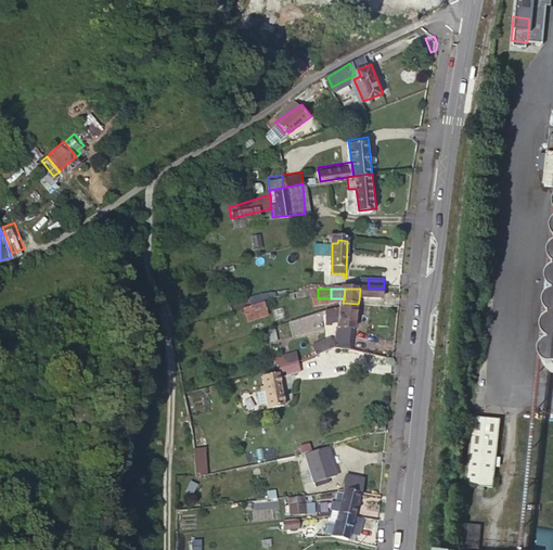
[(369,289),(360,289),(359,301),(369,301),(369,289)]
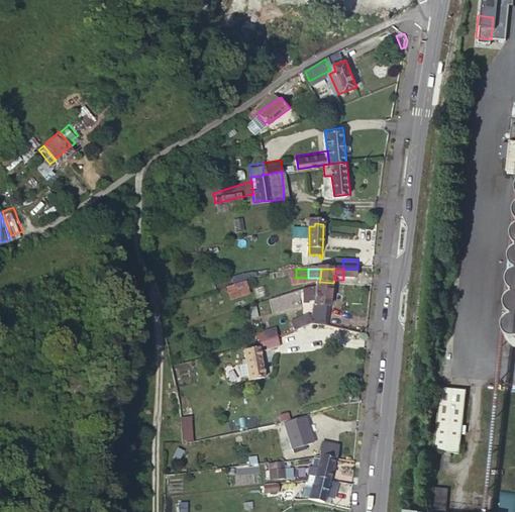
[(343,280),(357,281),(357,269),(343,269),(343,280)]
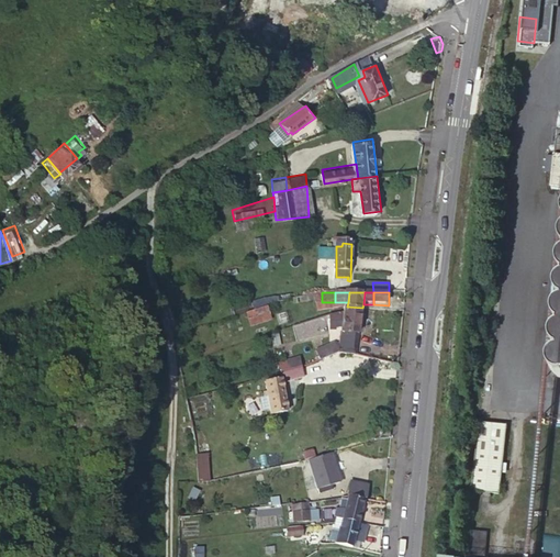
[(253,310),(257,323),(277,316),(272,303),(259,308),(253,310)]
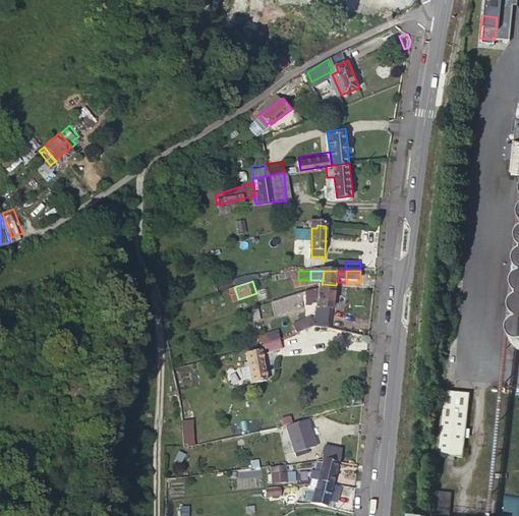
[(316,318),(315,327),(330,330),(336,285),(322,284),(321,290),(320,297),(316,318)]
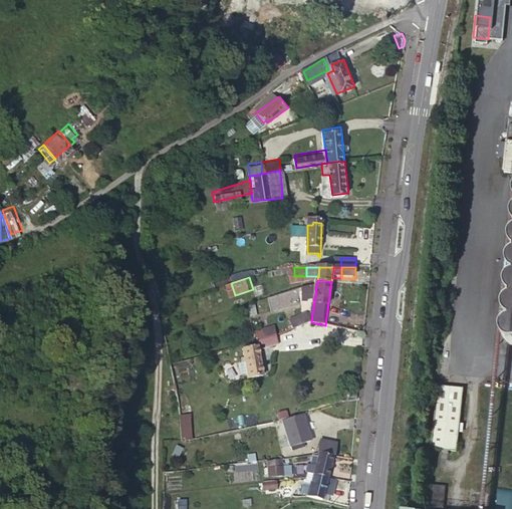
[(316,286),(307,288),(308,294),(315,293),(316,286)]
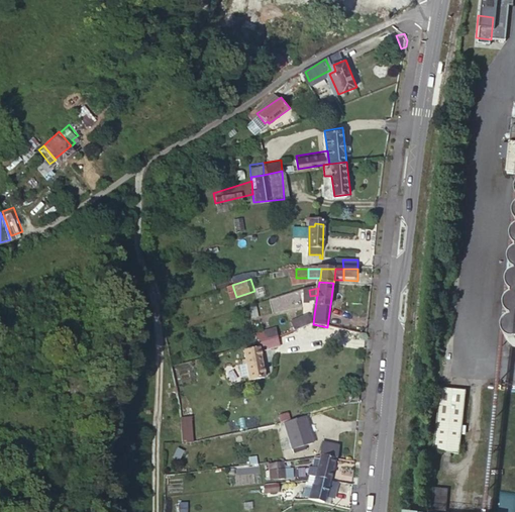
[(261,293),(262,308),(302,304),(301,289),(261,293)]
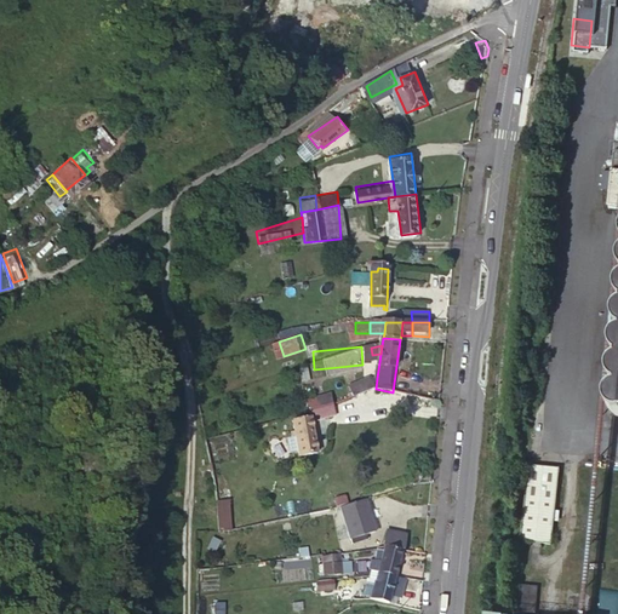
[(356,383),(359,394),(376,389),(377,378),(356,383)]
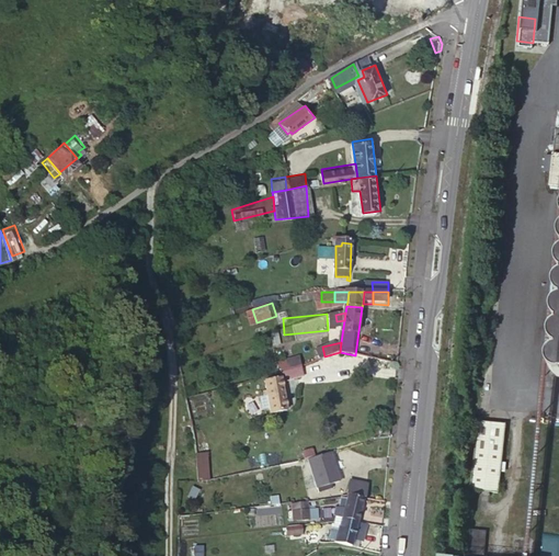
[(294,365),(281,369),(282,375),(283,379),(298,377),(294,365)]
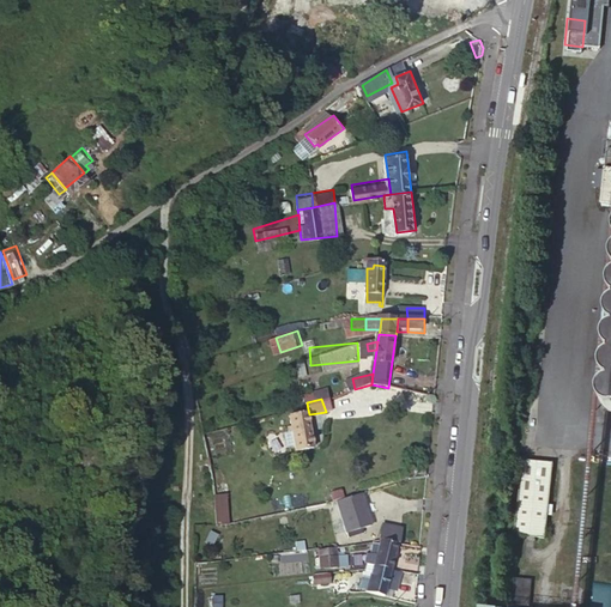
[(315,448),(309,414),(308,410),(292,412),(300,450),(315,448)]
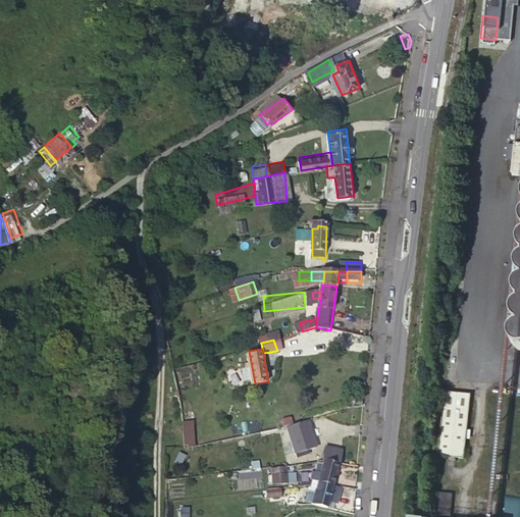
[(479,381),(453,377),(446,443),(472,447),(479,381)]
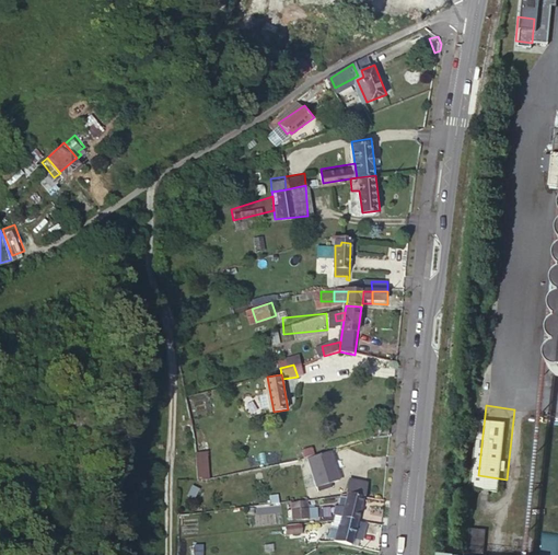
[(376,423),(374,436),(385,434),(387,423),(376,423)]
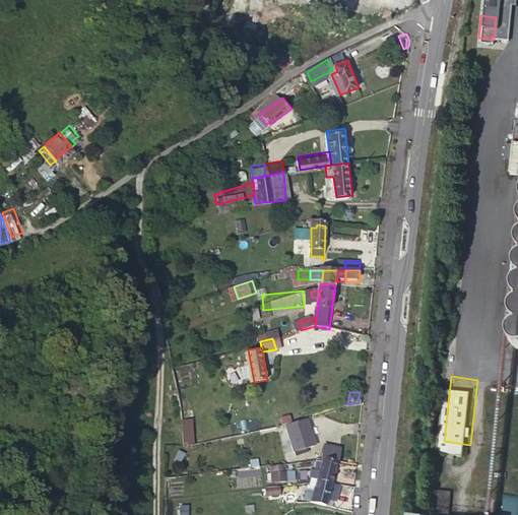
[(180,416),(182,445),(194,444),(190,415),(180,416)]
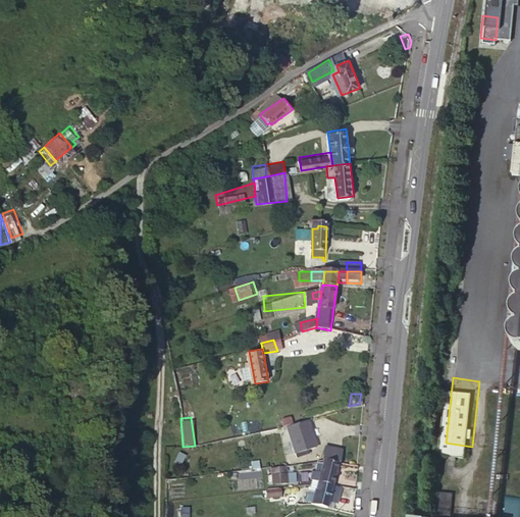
[(313,420),(294,424),(299,454),(319,450),(313,420)]
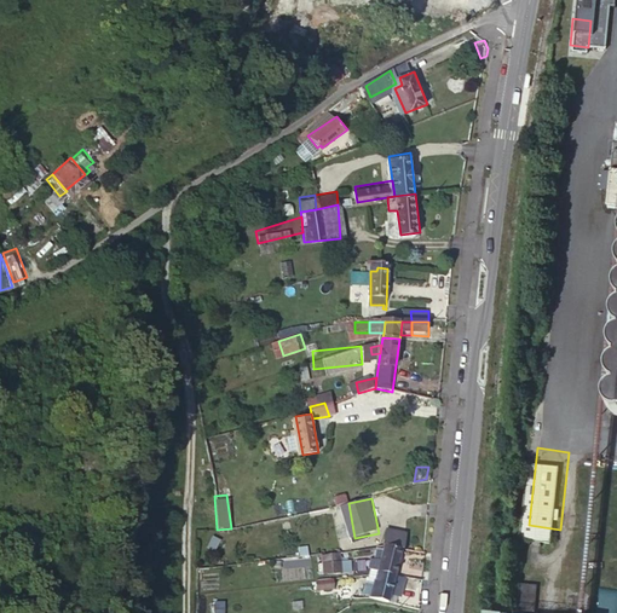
[(401,533),(385,533),(381,550),(390,550),(399,550),(401,533)]
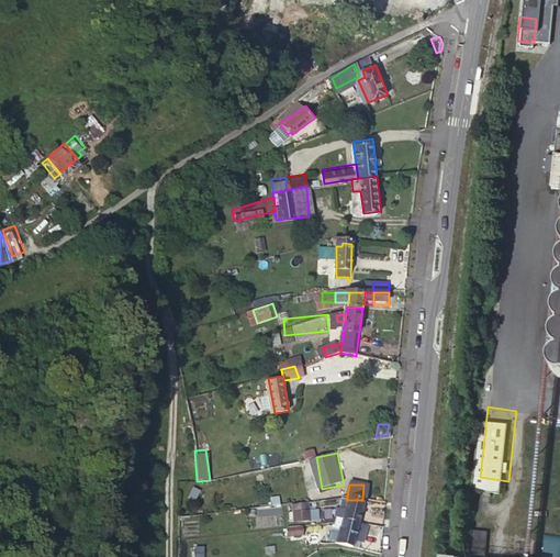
[(354,500),(346,500),(344,510),(342,517),(357,521),(361,502),(362,500),(354,500)]
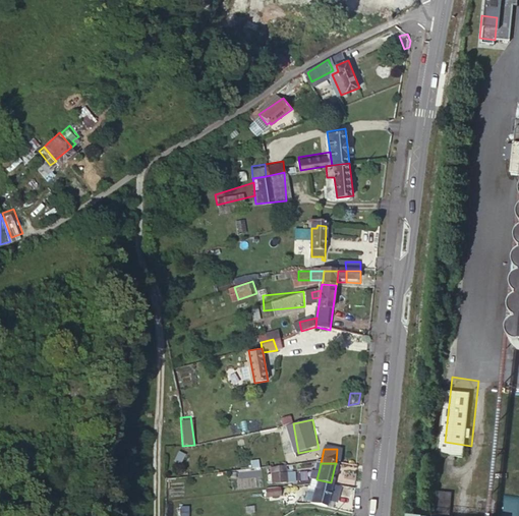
[(283,465),(268,466),(269,482),(284,482),(283,465)]
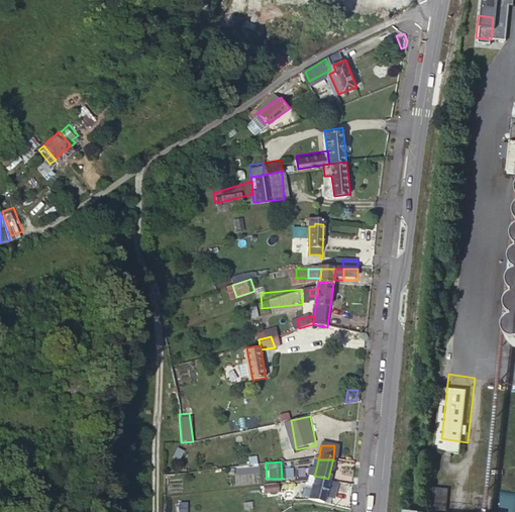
[(314,476),(316,469),(310,468),(309,471),(305,470),(304,474),(314,476)]
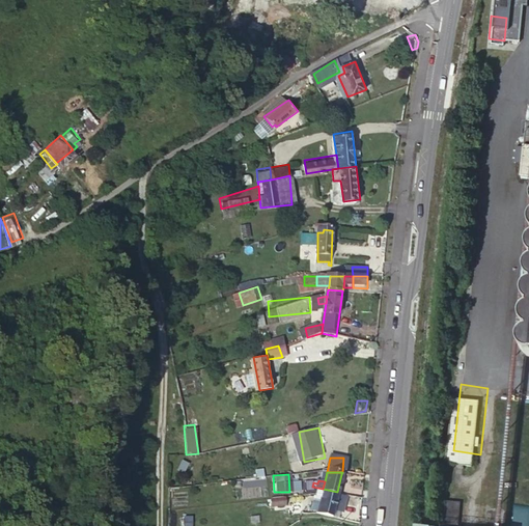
[(312,487),(310,494),(316,496),(315,499),(321,501),(323,489),(312,487)]
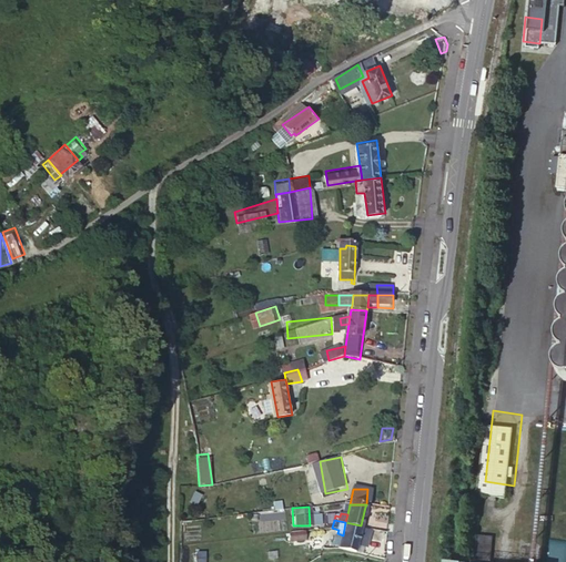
[(370,528),(361,525),(345,522),(343,535),(341,545),(344,543),(355,548),(357,541),(366,543),(370,528)]
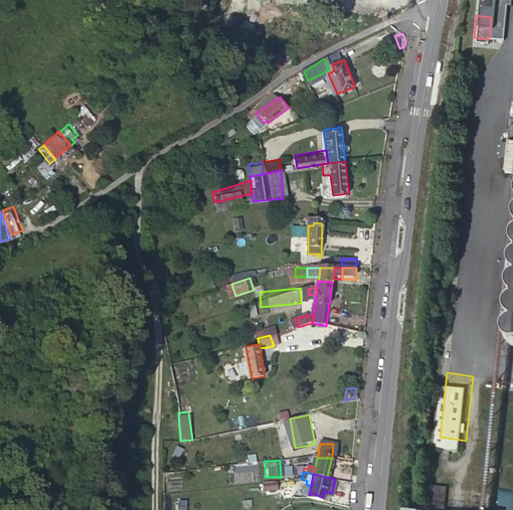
[(275,482),(261,483),(261,492),(276,491),(275,482)]
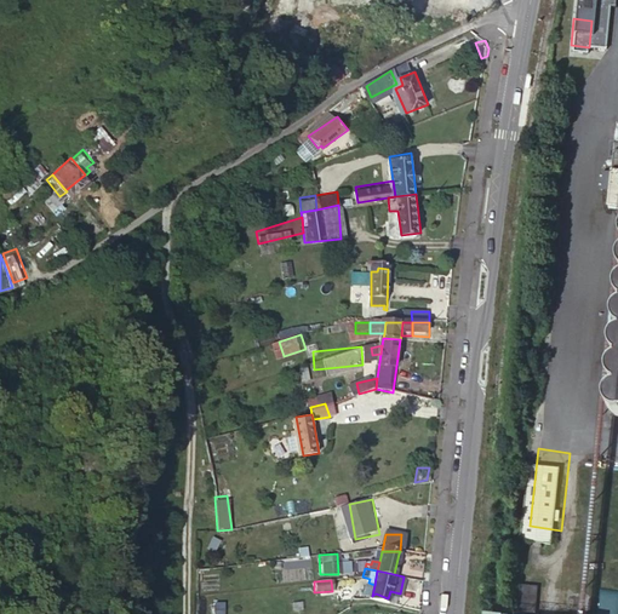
[(366,592),(349,597),(352,603),(368,598),(366,592)]
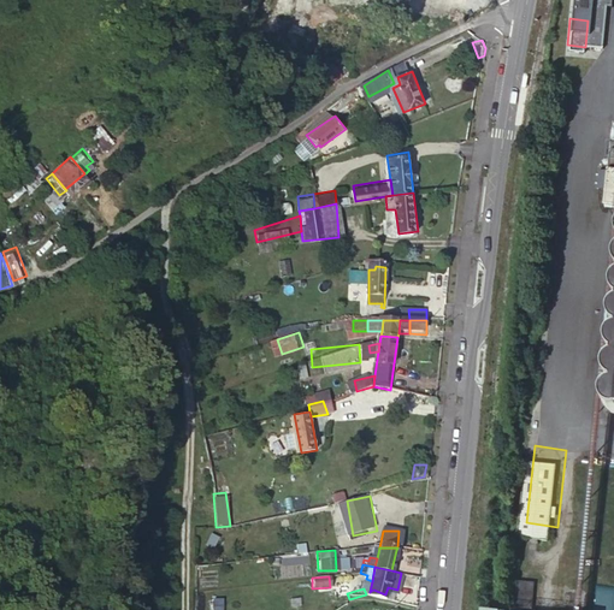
[(338,596),(340,604),(349,599),(347,593),(338,596)]
